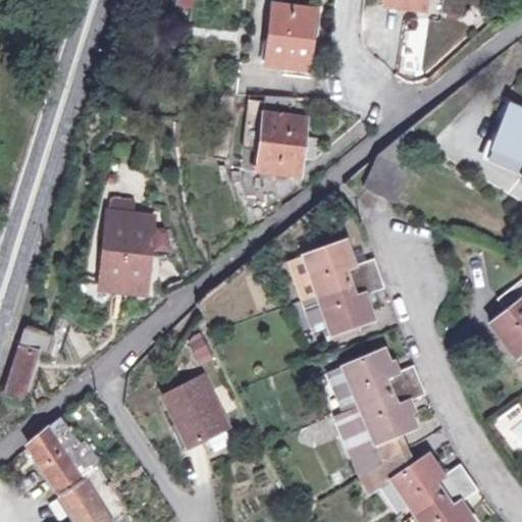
[(194,12),(196,0),(185,0),(183,10),(194,12)]
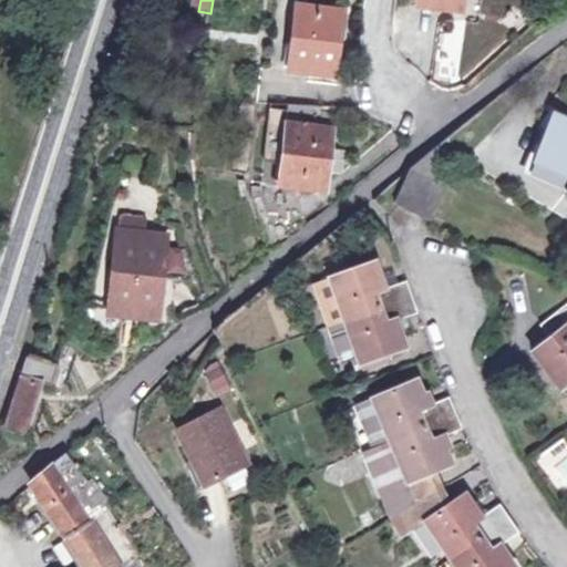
[(416,0),(416,6),(457,11),(459,0),(416,0)]
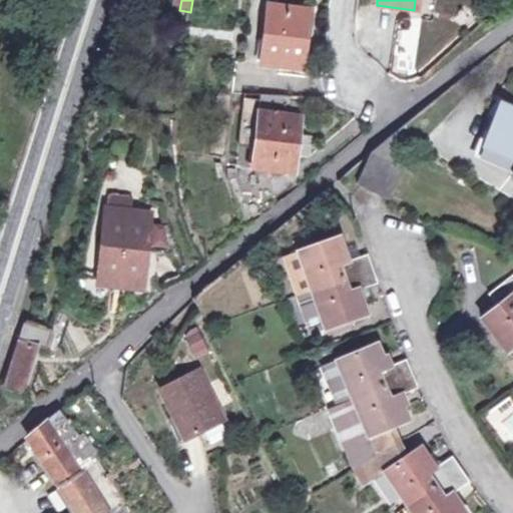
[(307,68),(313,15),(269,9),(262,64),(307,68)]
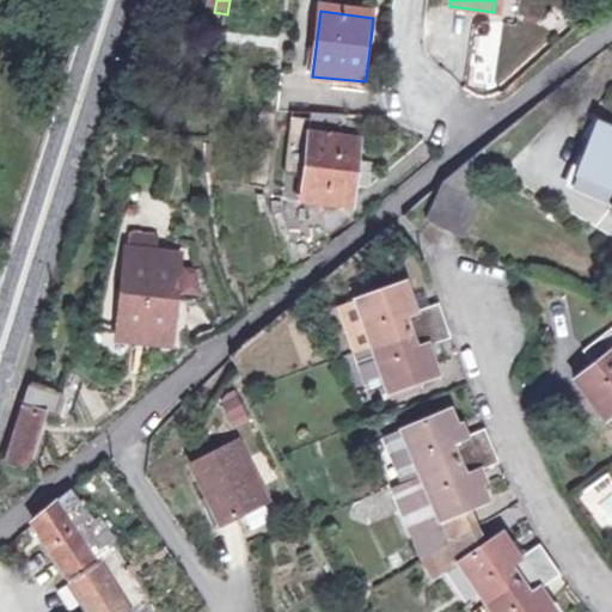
[(285,200),(304,202),(314,115),(295,114),(285,200)]
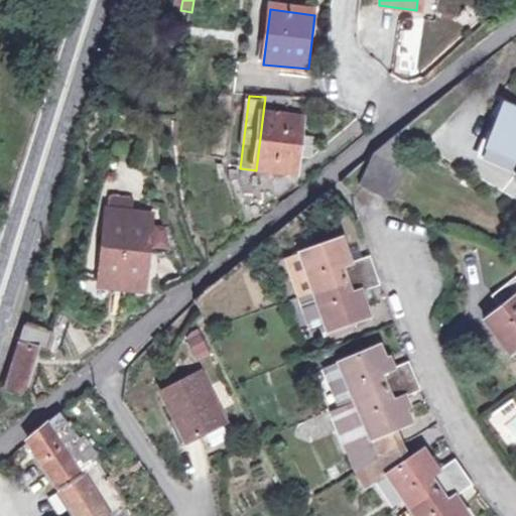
[(306,98),(265,97),(256,170),(254,229),(291,199),(295,156),(297,135),(303,135),(306,98)]
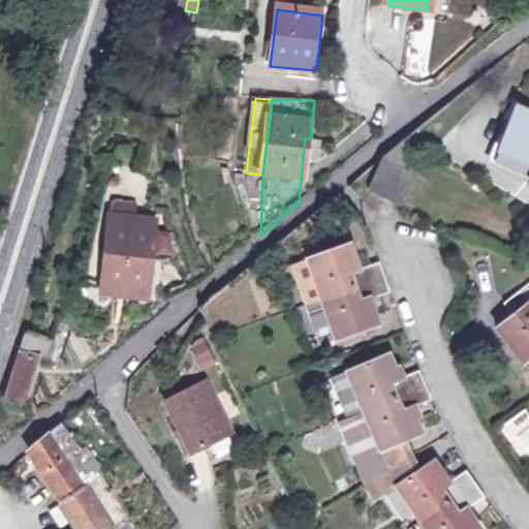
[(528,182),(528,113),(515,107),(497,154),(528,166),(528,181),(528,182)]
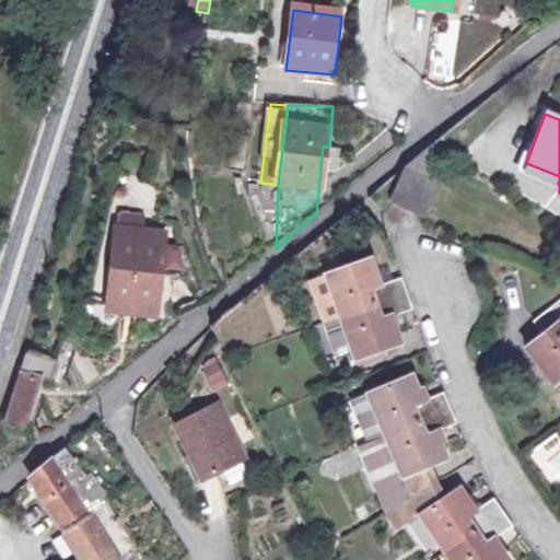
[(436,140),(408,164),(422,171),(426,164),(446,151),(436,140)]
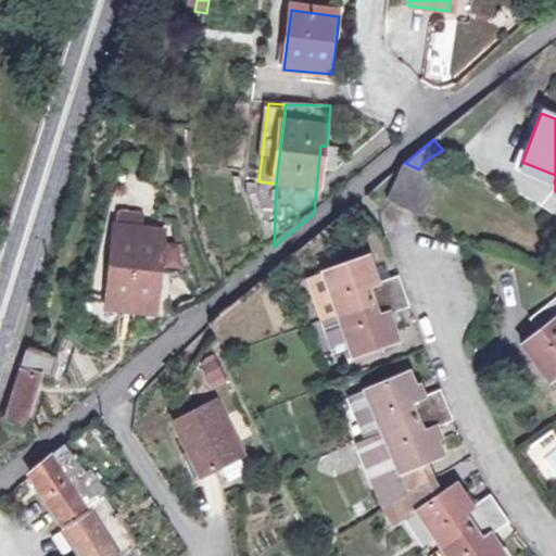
[(339,171),(341,147),(327,146),(320,146),(318,168),(339,171)]
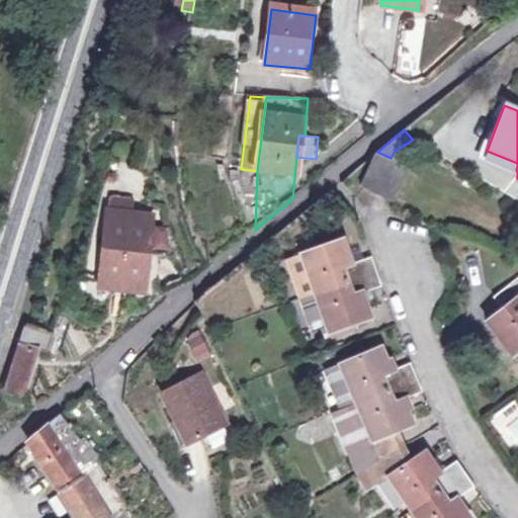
[(391,158),(377,152),(362,184),(396,198),(410,166),(391,158)]
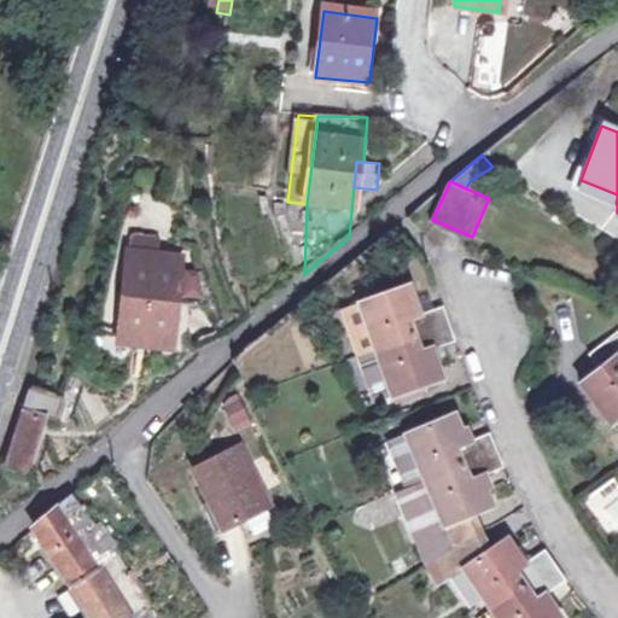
[(494,191),(470,181),(466,188),(489,198),(494,191)]
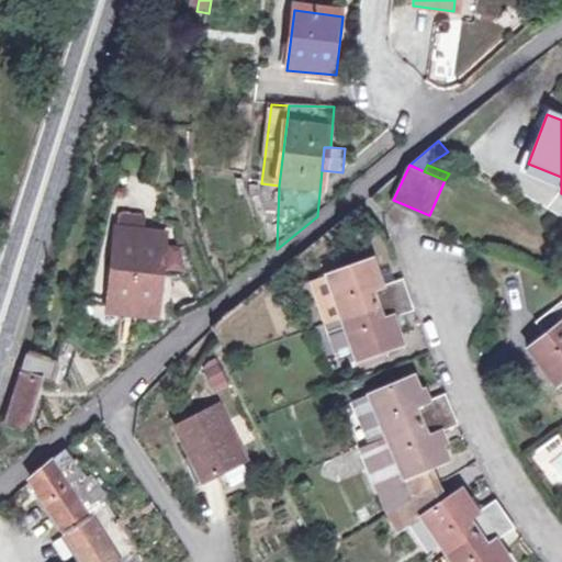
[(105,315),(155,321),(163,240),(138,238),(139,225),(120,223),(119,235),(114,235),(105,315)]
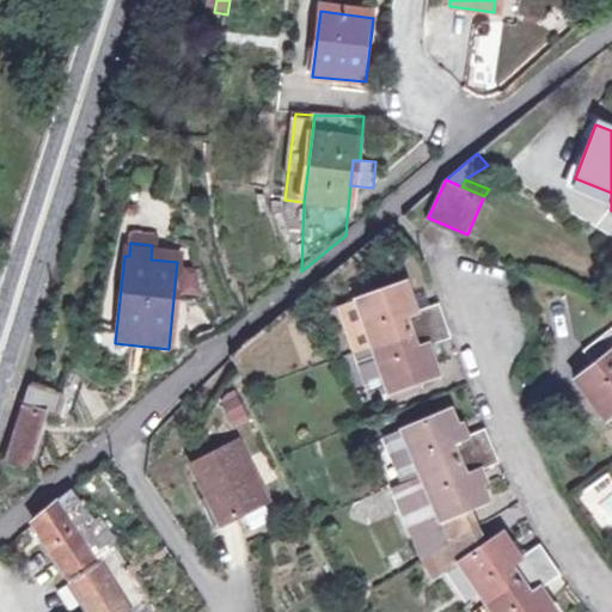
[(372,348),(445,322),(438,303),(427,306),(415,312),(410,301),(405,282),(355,301),(372,348)]
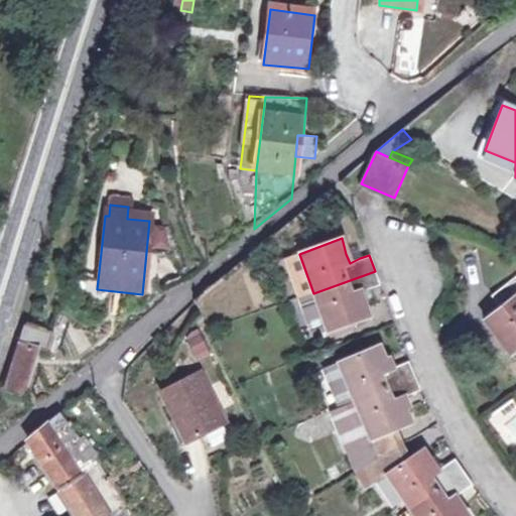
[(357,250),(346,254),(350,263),(360,258),(357,250)]
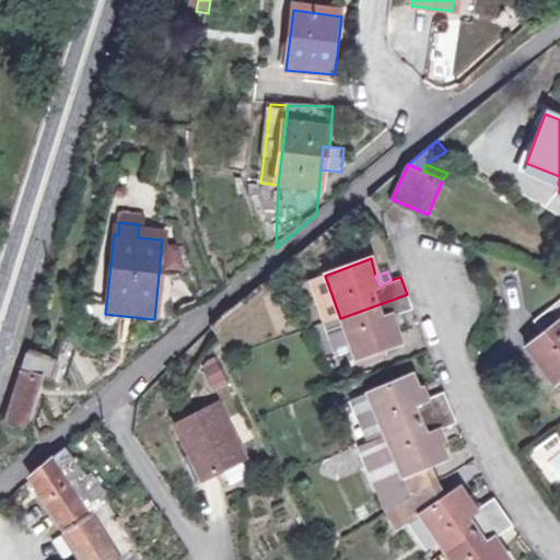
[(313,329),(340,318),(325,276),(298,284),(313,329)]
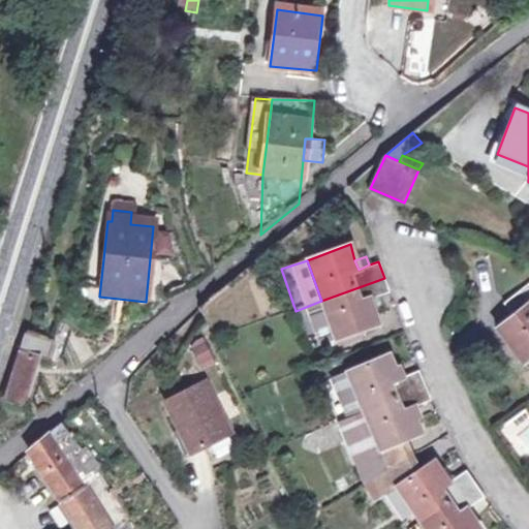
[(321,301),(336,341),(377,327),(372,311),(370,303),(380,299),(391,296),(384,278),(321,301)]
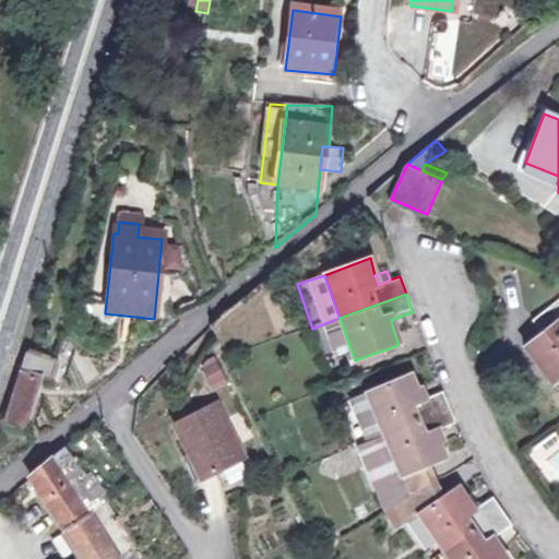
[(558,302),(533,324),(543,339),(525,351),(552,388),(558,382),(558,302)]
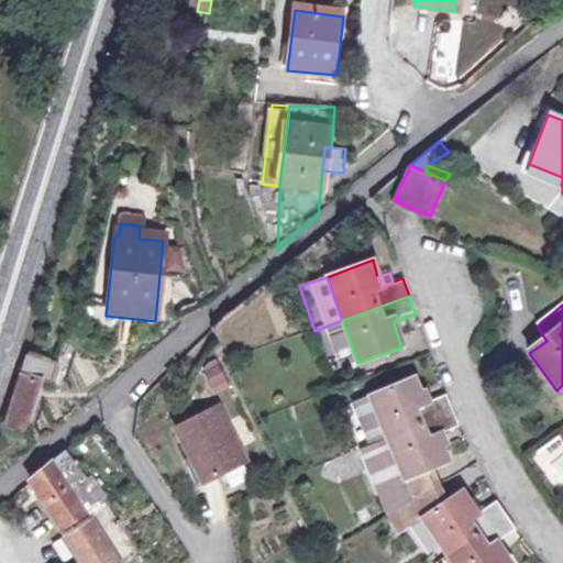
[(408,327),(405,318),(394,322),(396,331),(408,327)]
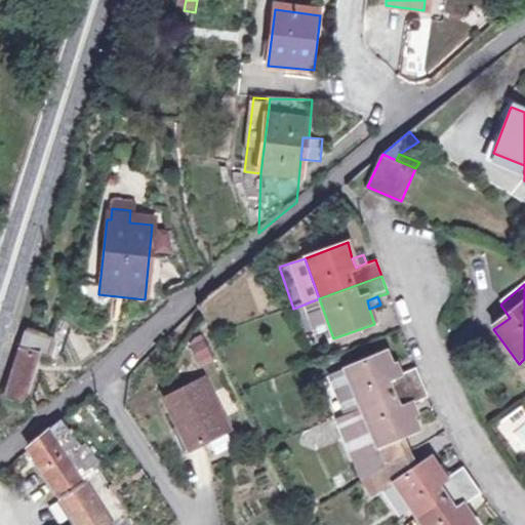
[(319,298),(293,309),(307,349),(333,338),(319,298)]
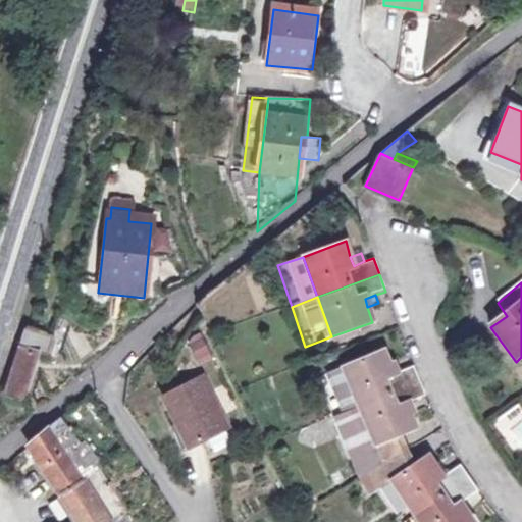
[(47,357),(53,338),(28,330),(6,397),(23,403),(40,355),(47,357)]
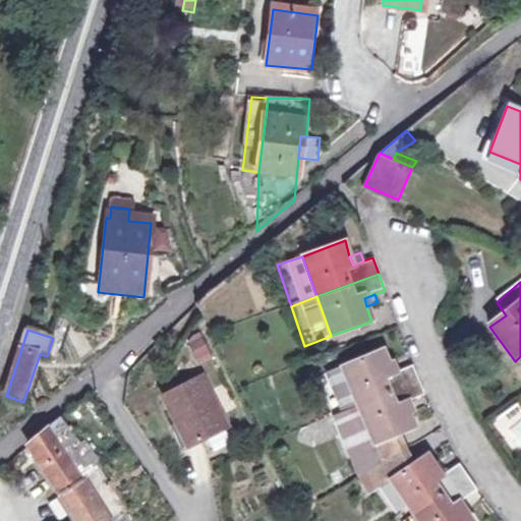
[(184,342),(196,363),(212,354),(198,333),(184,342)]
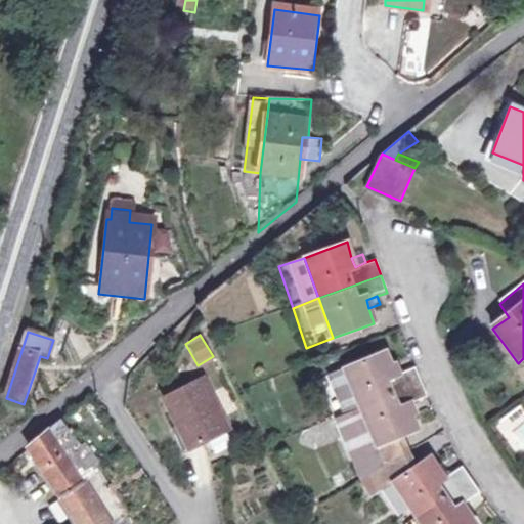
[(344,368),(359,407),(422,383),(416,369),(394,377),(384,352),(344,368)]
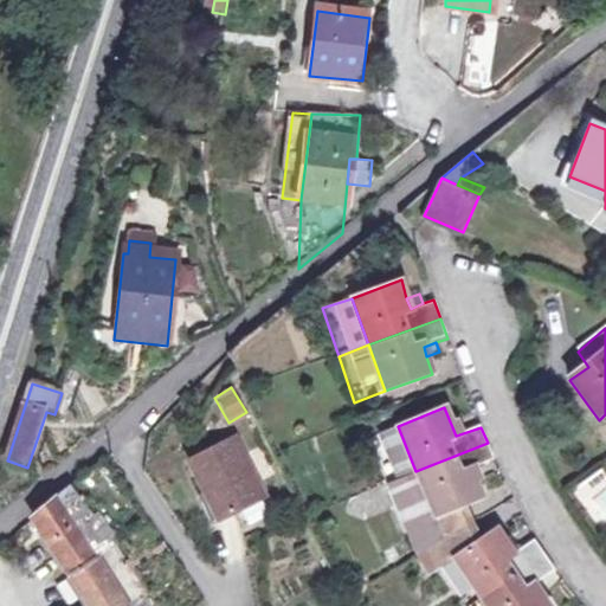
[(387,482),(416,471),(398,426),(369,437),(387,482)]
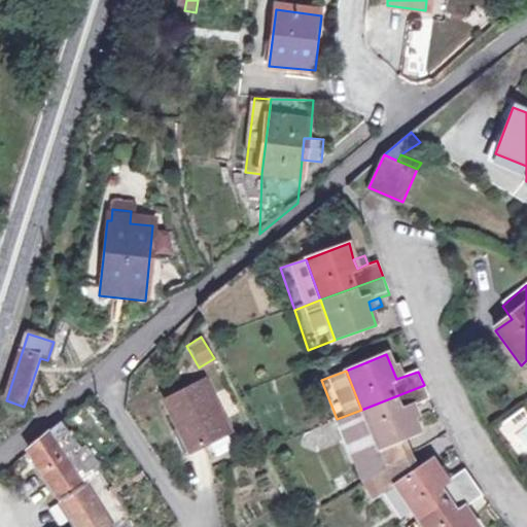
[(227,432),(201,380),(162,401),(187,453),(227,432)]
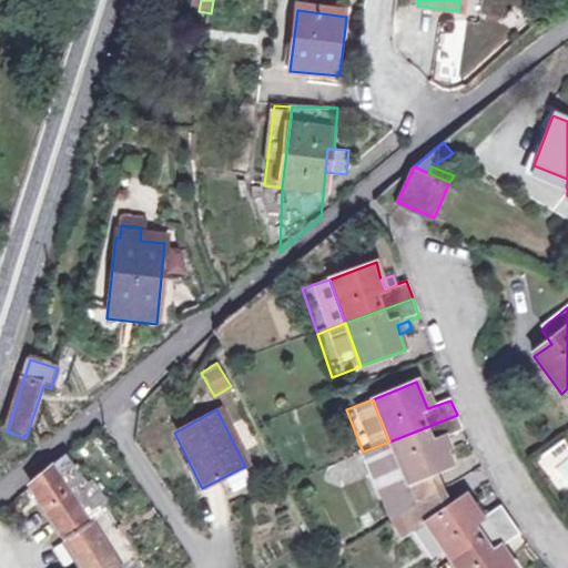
[(463,433),(457,415),(389,442),(407,485),(433,476),(450,468),(440,442),(463,433)]
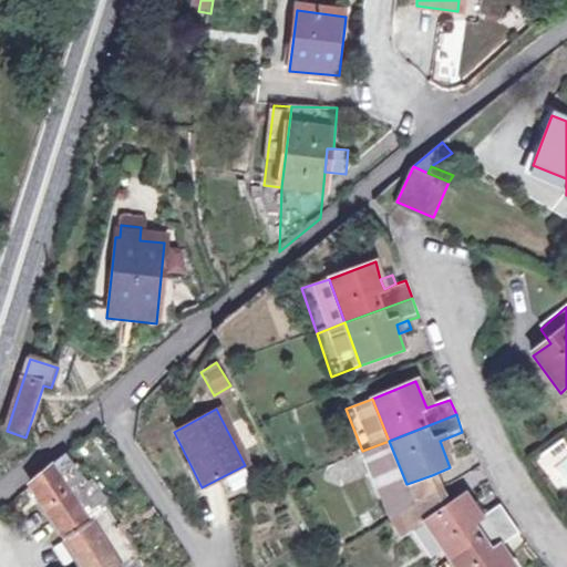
[(379,494),(406,484),(389,441),(362,451),(379,494)]
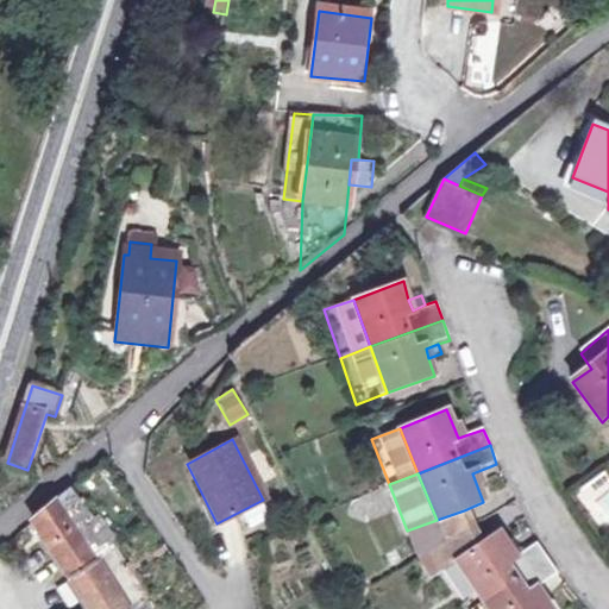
[(29,528),(66,577),(96,560),(118,547),(121,545),(113,533),(102,539),(88,520),(92,518),(70,488),(29,528)]
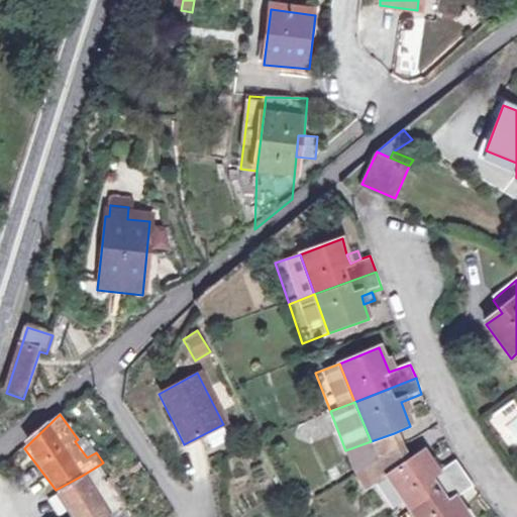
[(401,448),(394,433),(371,441),(378,460),(401,448)]
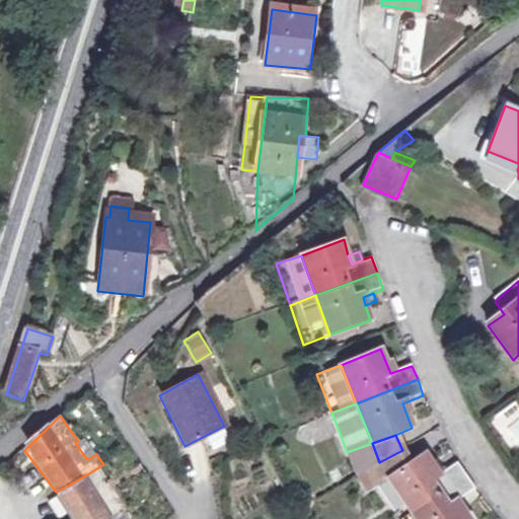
[(371,488),(387,478),(408,464),(402,450),(379,462),(361,471),(371,488)]
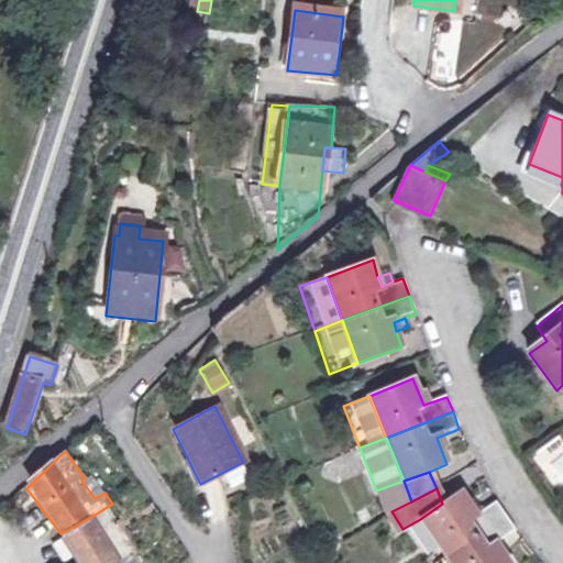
[(420,519),(446,555),(505,516),(496,503),(475,517),(459,493),(442,504),(420,519)]
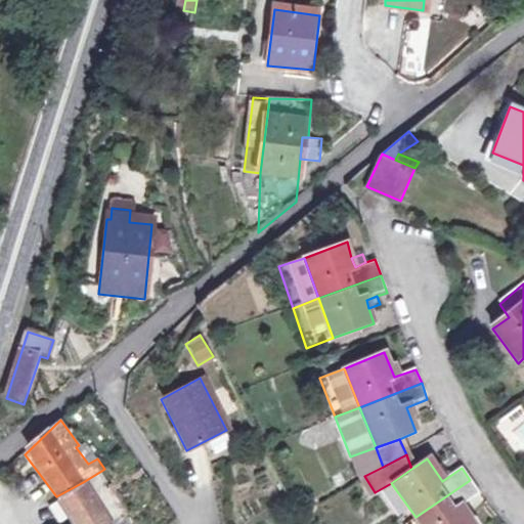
[(133,523),(101,471),(83,482),(111,523),(133,523)]
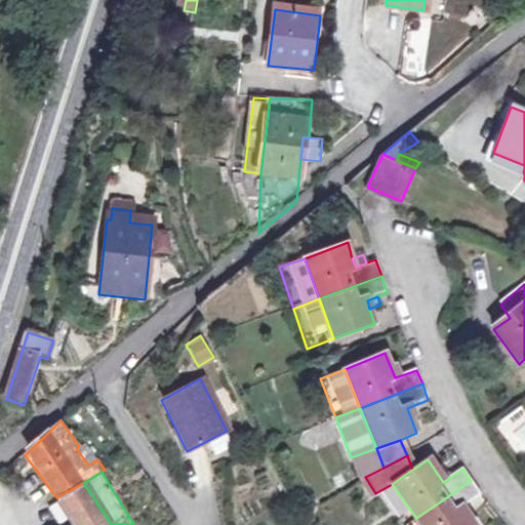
[(480,493),(471,481),(416,518),(420,524),(473,524),(460,507),(480,493)]
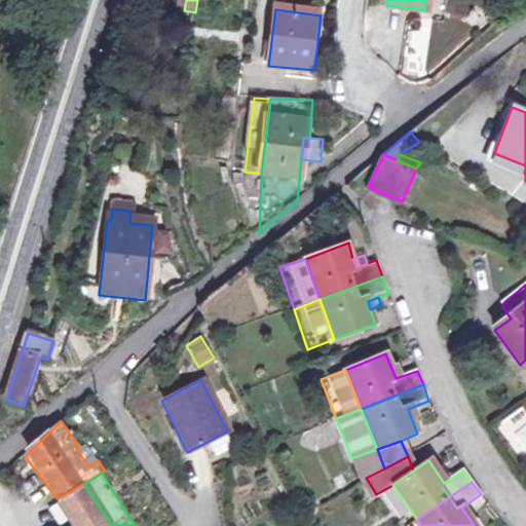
[(111,525),(83,484),(57,498),(76,525),(111,525)]
